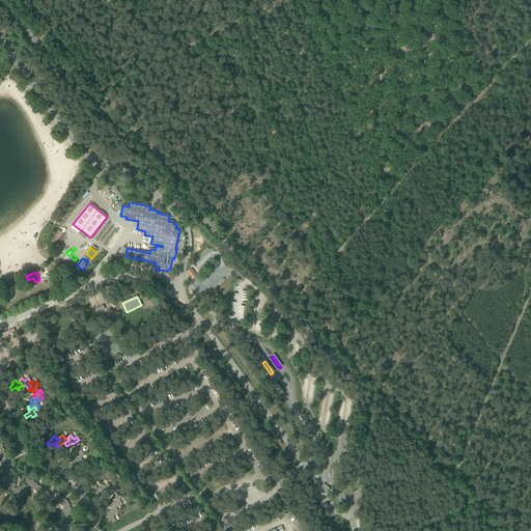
[(80,445),(77,441),(73,444),(74,445),(75,444),(77,447),(74,449),(75,451),(77,449),(79,453),(82,451),(81,449),(85,447),(82,443),(80,445)]
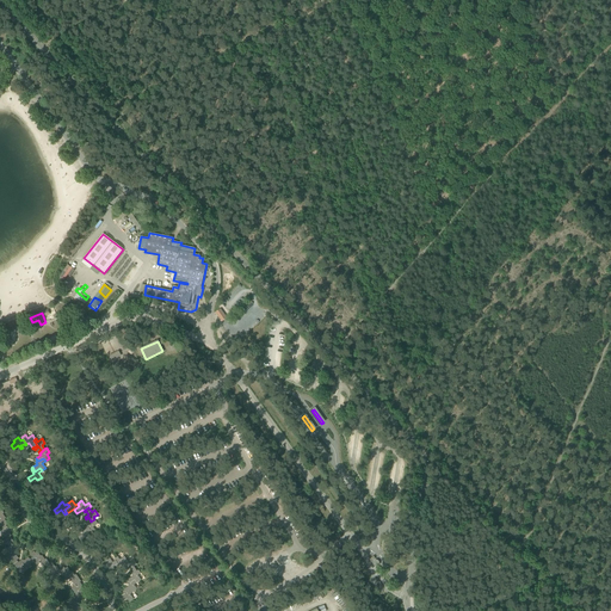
[(88,525),(87,525),(91,531),(94,530),(93,528),(98,524),(94,519),(91,522),(88,517),(86,519),(85,519),(88,525)]
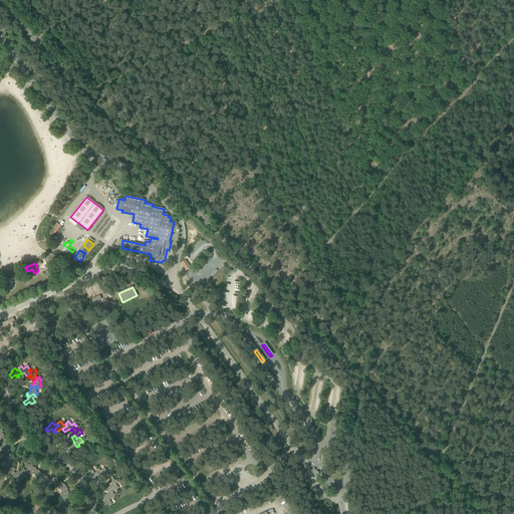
[(76,447),(73,442),(71,444),(72,445),(70,447),(69,445),(67,446),(69,449),(65,452),(67,455),(71,452),(73,455),(76,452),(74,449),(76,447)]
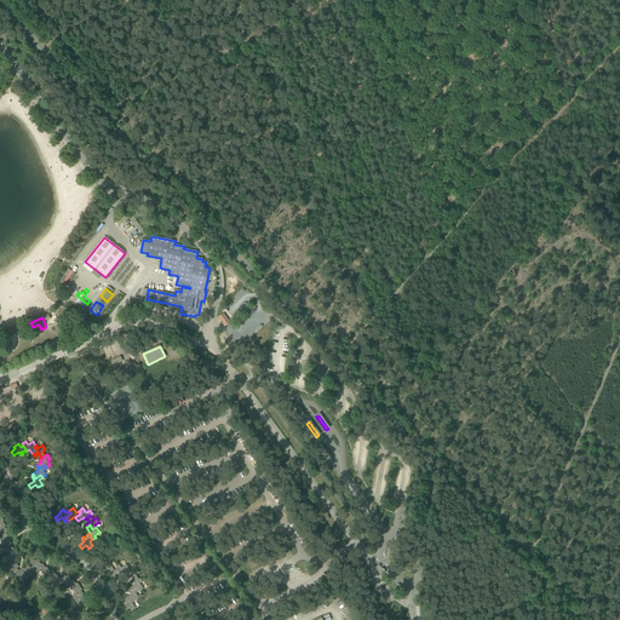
[(6,551),(9,555),(12,552),(11,551),(13,550),(10,545),(11,544),(9,539),(10,538),(7,535),(4,538),(1,539),(4,543),(0,545),(0,546),(5,554),(6,551)]
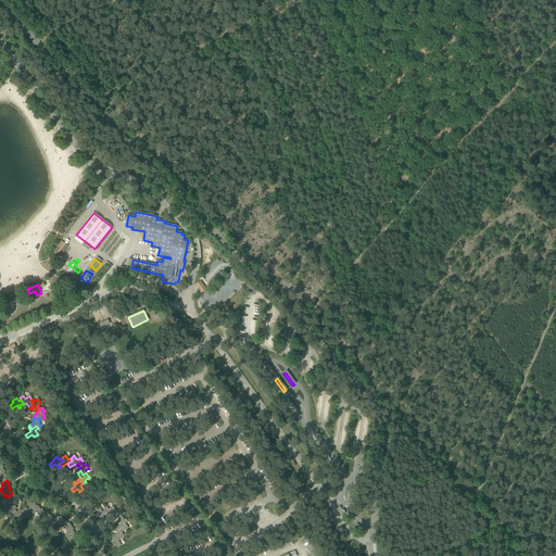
[(11,510),(13,514),(16,512),(15,509),(17,508),(14,504),(15,503),(12,500),(13,498),(11,495),(8,497),(5,500),(8,503),(4,505),(9,512),(11,510)]
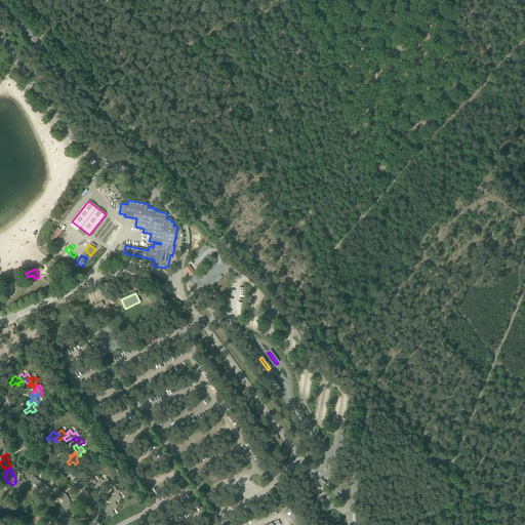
[(37,487),(39,485),(42,483),(40,480),(39,481),(36,477),(35,478),(32,474),(30,475),(30,474),(27,476),(29,479),(26,481),(25,479),(24,480),(27,485),(29,483),(31,486),(34,484),(37,487)]
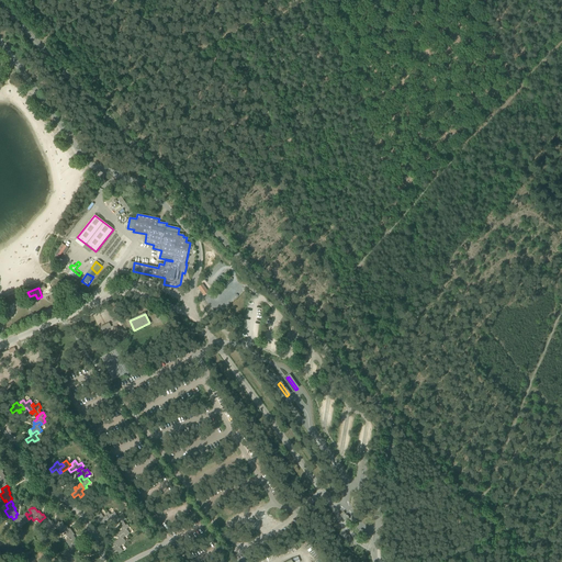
[(108,523),(110,520),(110,519),(116,515),(114,512),(110,515),(109,512),(105,514),(107,516),(104,517),(101,514),(99,515),(104,521),(107,520),(108,523)]
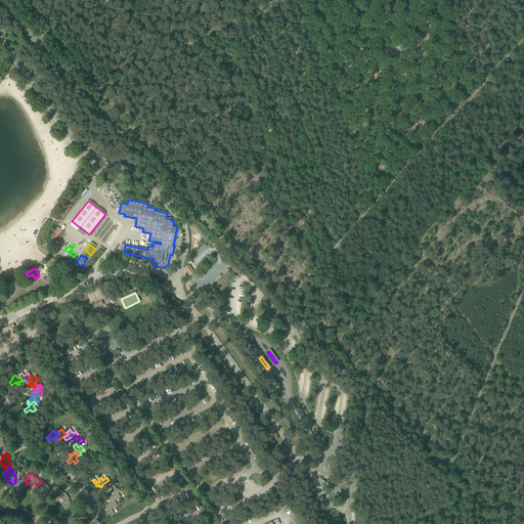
[(27,484),(24,479),(20,481),(19,480),(15,482),(12,484),(15,489),(18,487),(22,490),(28,486),(27,484)]
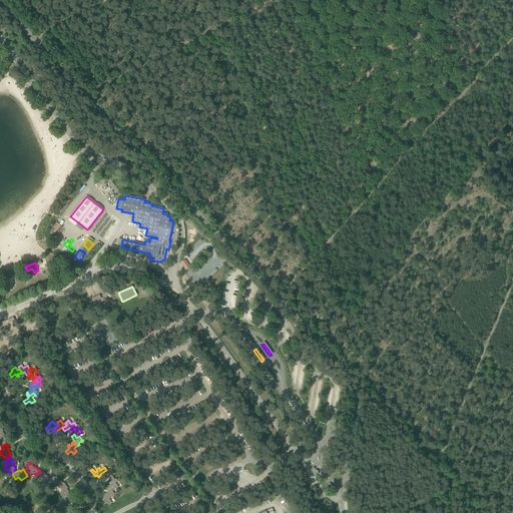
[(95,476),(90,470),(88,471),(90,474),(85,477),(87,479),(92,476),(94,479),(96,478),(95,476)]
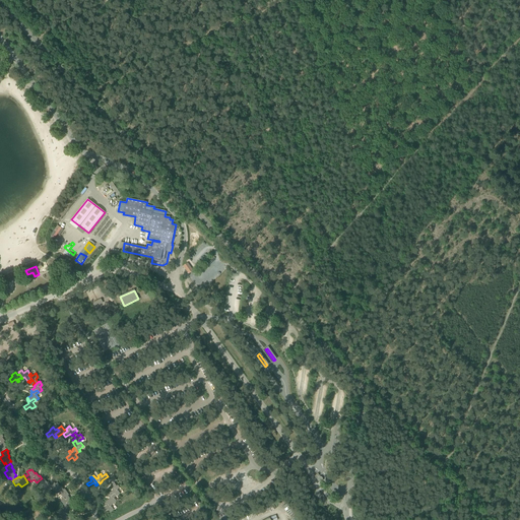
[(111,484),(114,489),(116,486),(114,482),(117,480),(114,477),(110,479),(108,476),(102,480),(102,481),(103,480),(106,485),(107,484),(108,486),(111,484)]
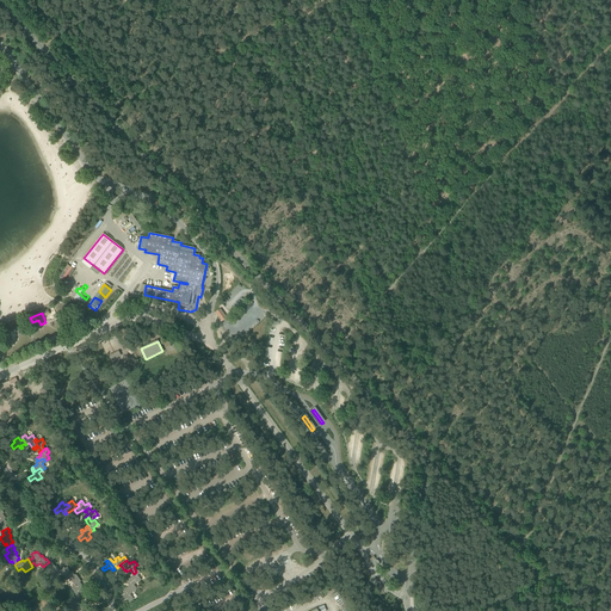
[(57,578),(61,574),(62,574),(60,571),(56,566),(55,567),(51,562),(50,563),(49,562),(45,565),(48,568),(45,569),(50,576),(55,574),(57,578)]
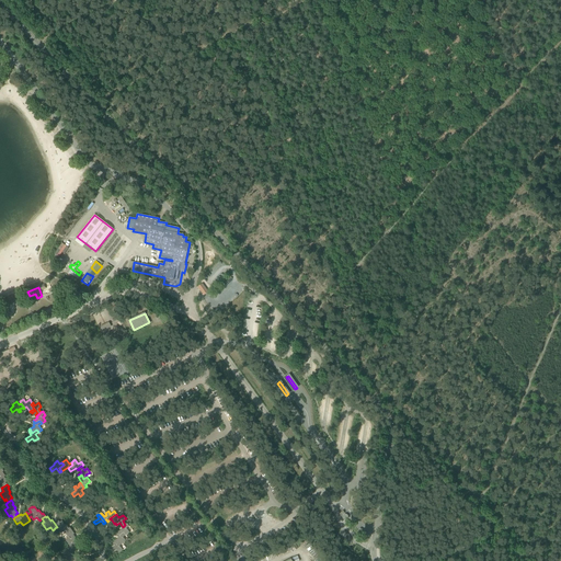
[(65,531),(66,534),(71,529),(70,527),(69,528),(66,524),(65,525),(61,521),(60,522),(59,521),(55,524),(57,527),(56,527),(60,534),(65,531)]
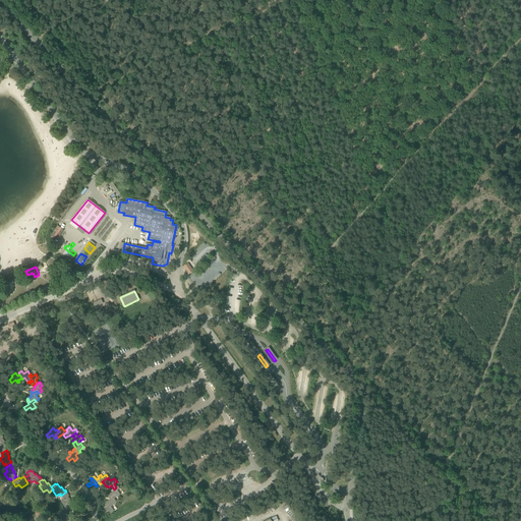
[(108,497),(109,499),(112,496),(114,499),(120,495),(118,490),(120,489),(118,486),(116,487),(114,489),(112,490),(113,491),(109,495),(109,496),(108,497)]
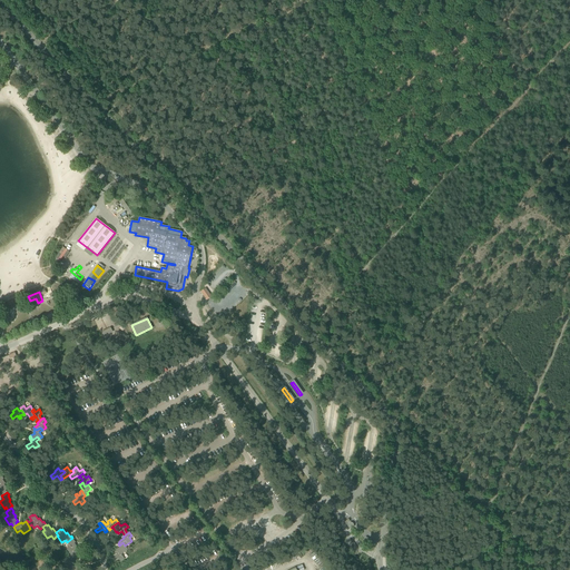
[(67,549),(71,556),(75,559),(78,556),(78,554),(79,552),(76,548),(77,548),(75,543),(76,542),(72,538),(67,542),(70,547),(67,549)]
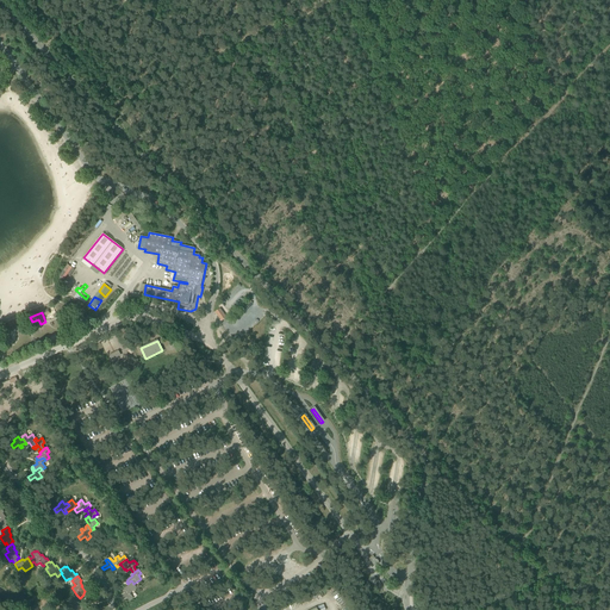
[(123,592),(124,595),(129,591),(130,593),(137,589),(134,584),(131,580),(128,584),(129,585),(124,589),(125,591),(123,592)]
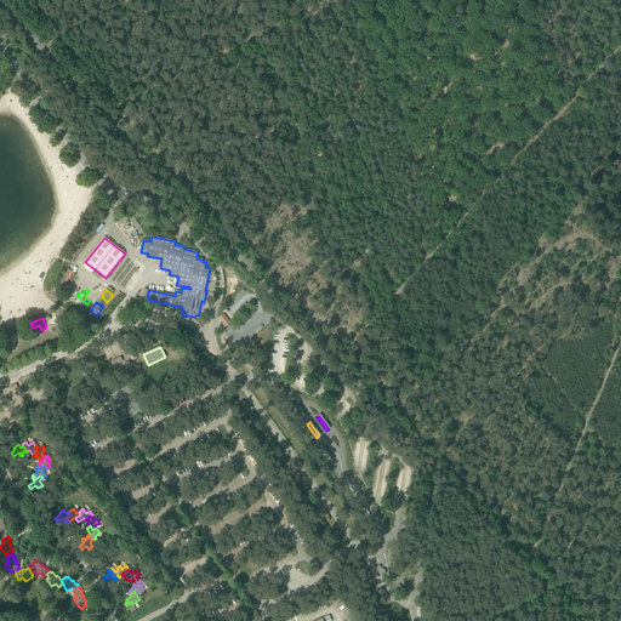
[(131,602),(126,605),(127,605),(123,609),(125,611),(130,609),(131,613),(136,609),(132,604),(131,602)]
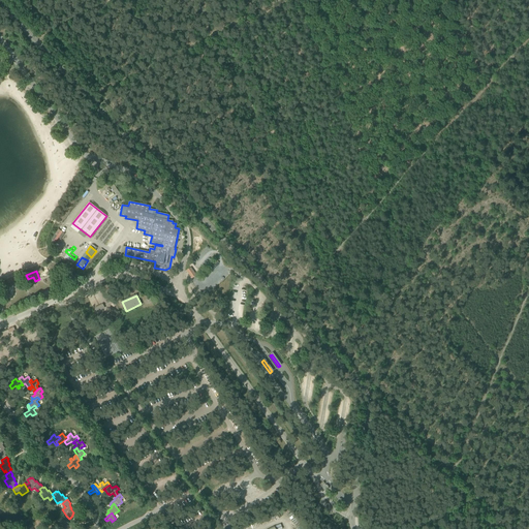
[(66,528),(67,528),(71,528),(73,527),(70,523),(71,522),(69,519),(66,516),(62,519),(64,522),(61,524),(64,528),(66,528)]
